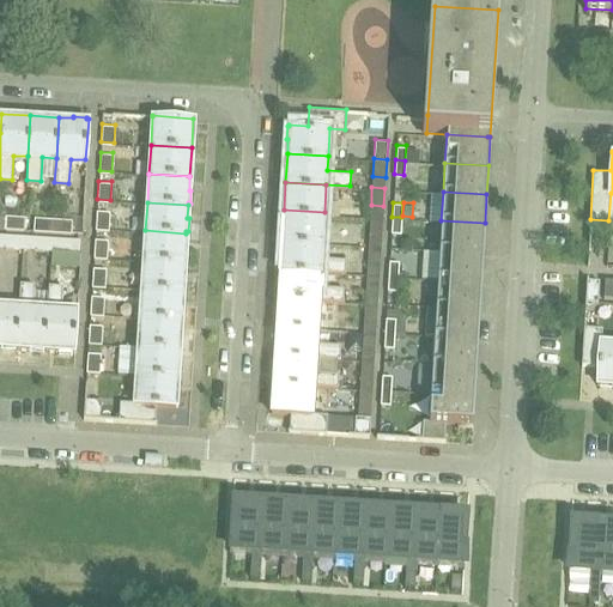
[(97,210),(96,228),(108,229),(109,210),(97,210)]
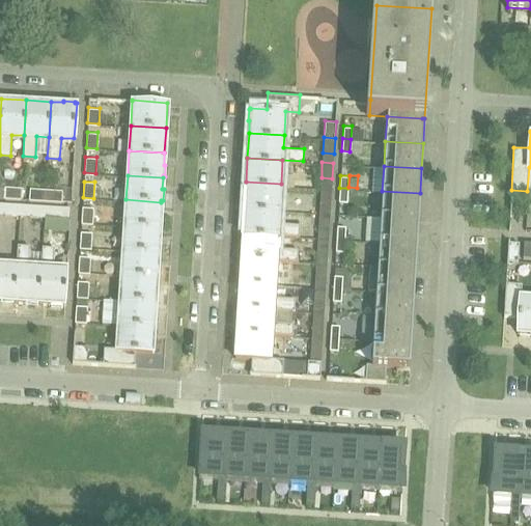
[(279,209),(281,184),(246,182),(246,184),(244,183),(244,195),(245,195),(244,206),(279,209)]
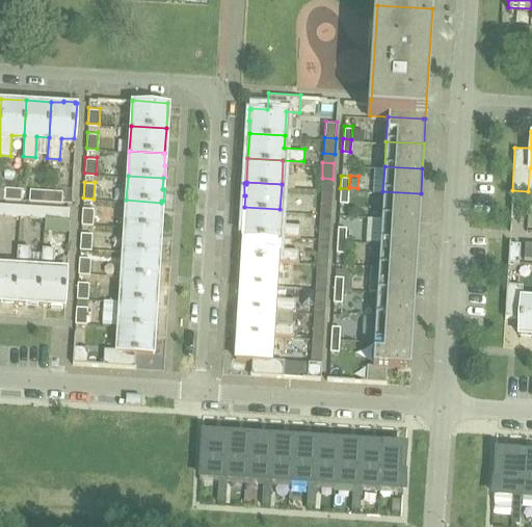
[(5,185),(4,196),(21,198),(21,186),(5,185)]
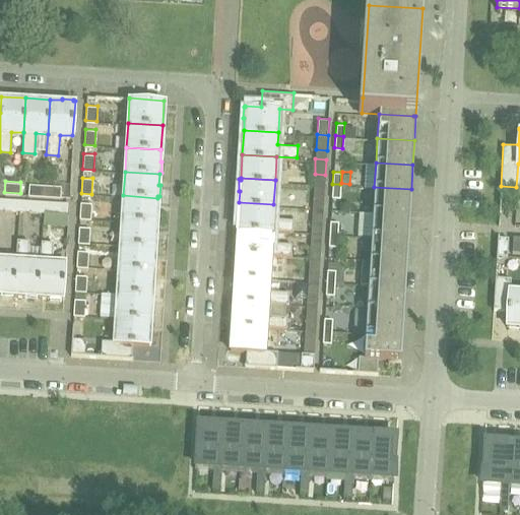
[(45,184),(29,183),(28,193),(44,194),(45,184)]
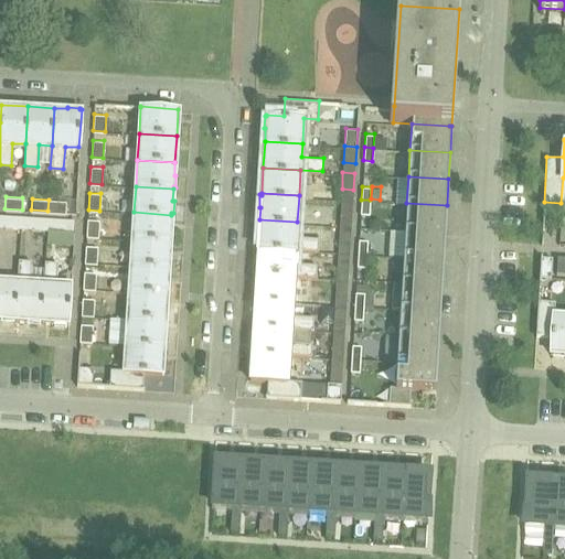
[(341,199),(340,215),(352,216),(353,199),(341,199)]
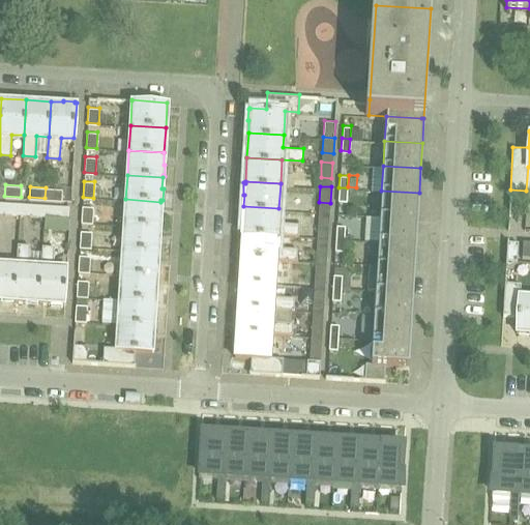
[(46,187),(45,198),(61,199),(62,188),(46,187)]
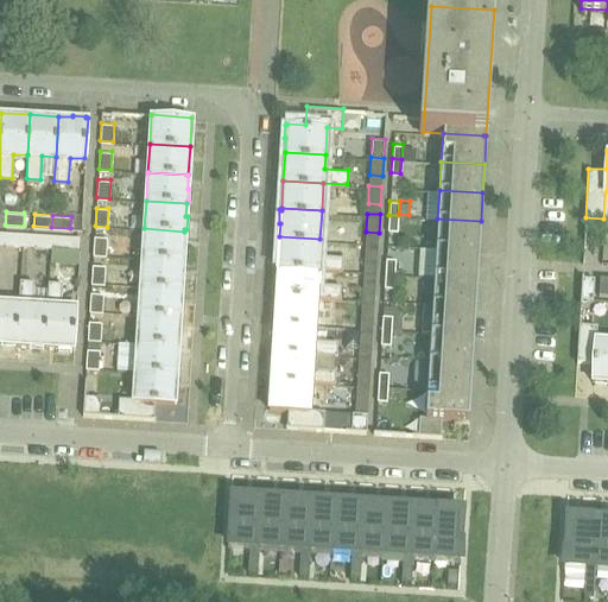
[(388,215),(387,229),(397,229),(398,215),(388,215)]
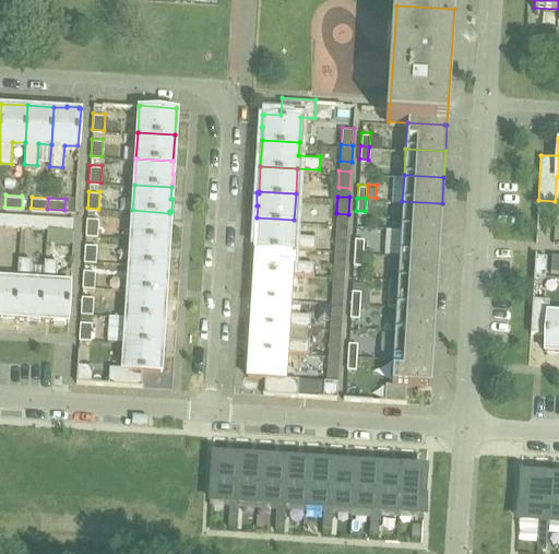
[(440,230),(442,203),(402,201),(401,226),(440,230)]
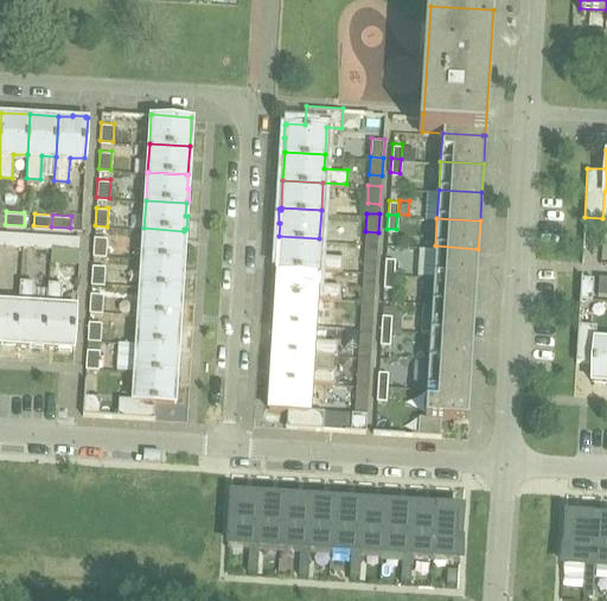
[(144,228),(142,256),(183,259),(184,231),(144,228)]
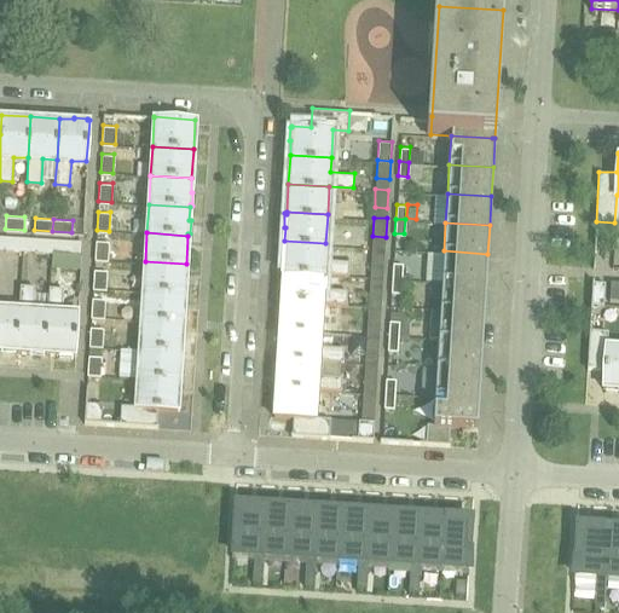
[(5,235),(4,247),(23,248),(23,236),(5,235)]
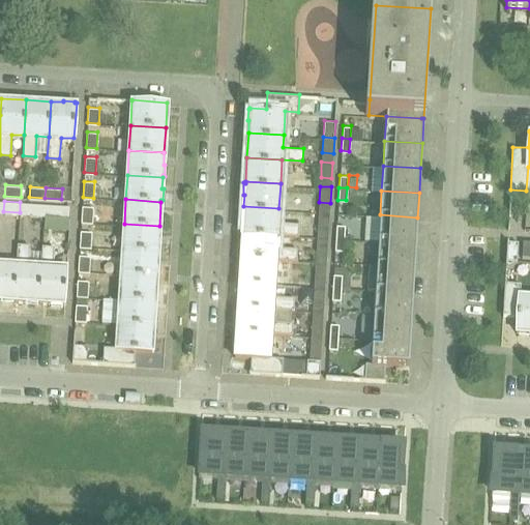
[(29,202),(28,213),(43,214),(45,203),(29,202)]
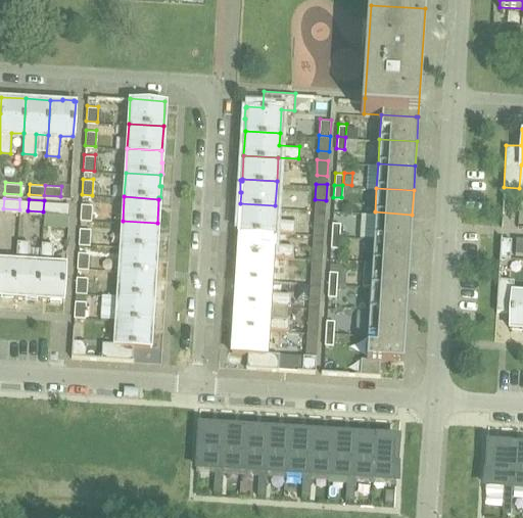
[(53,201),(52,212),(68,213),(69,202),(53,201)]
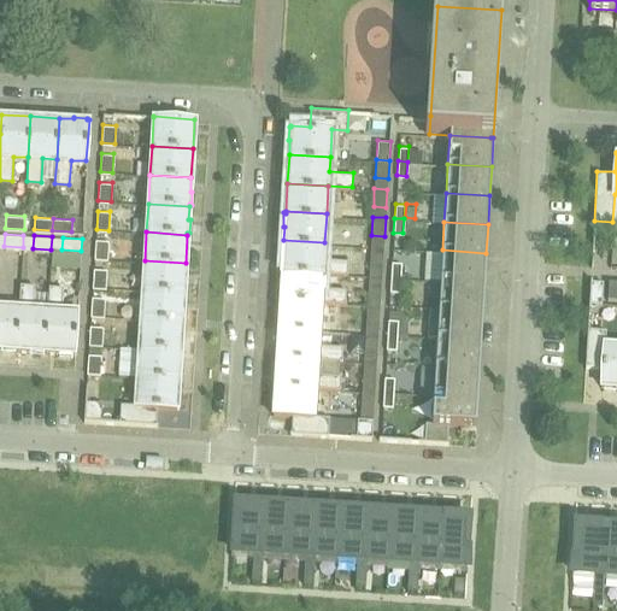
[(95,239),(94,257),(107,258),(109,240),(95,239)]
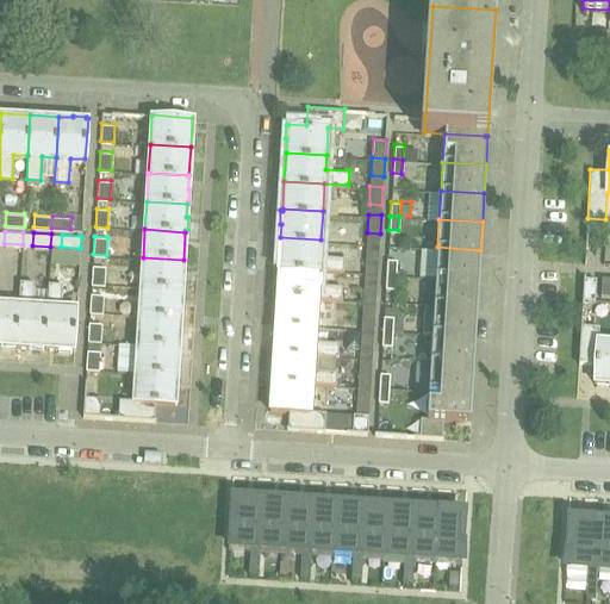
[(321,254),(321,240),(280,237),(279,266),(319,268),(343,271),(344,256),(321,254)]
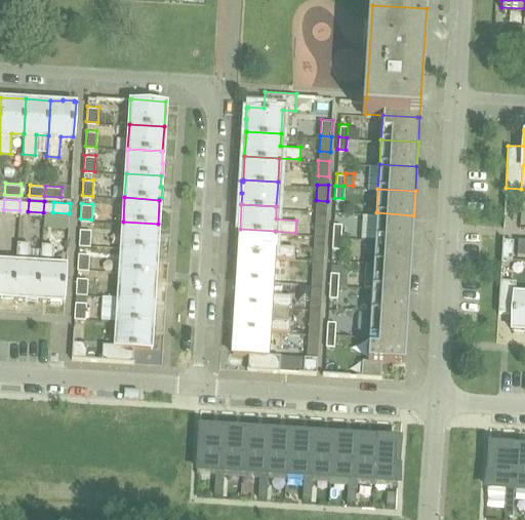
[(315,209),(315,225),(325,226),(326,209),(315,209)]
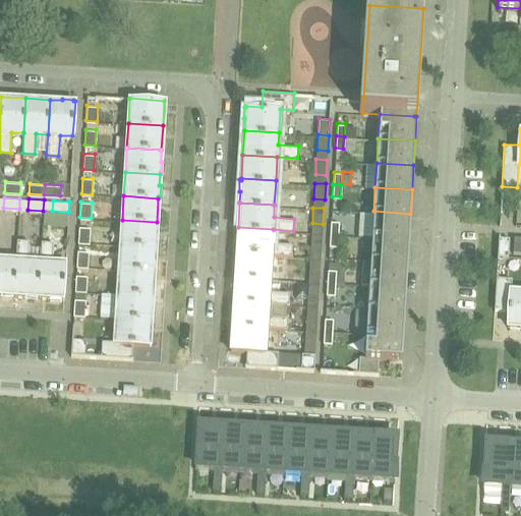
[(409,238),(410,214),(373,211),(371,235),(409,238)]
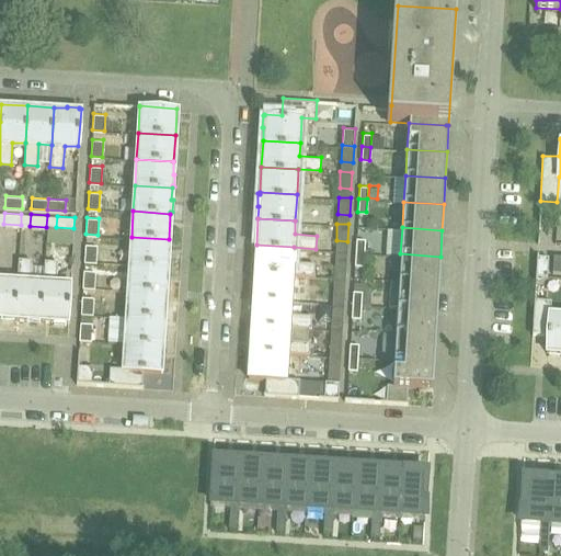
[(129,263),(167,265),(169,239),(132,237),(129,263)]
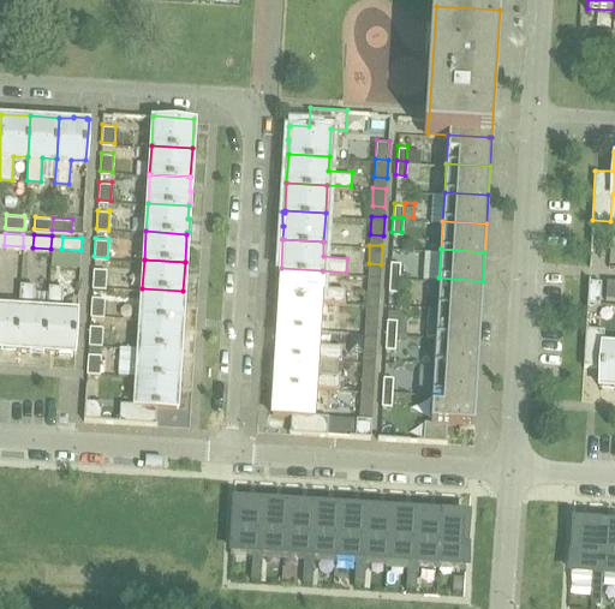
[(390,260),(389,274),(399,275),(400,261),(390,260)]
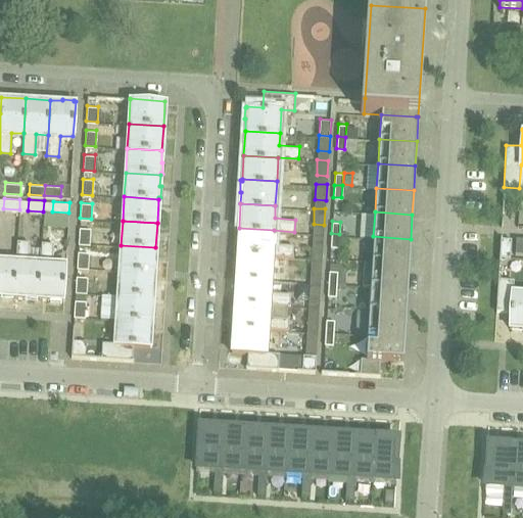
[(90,228),(80,227),(79,242),(89,243),(90,228)]
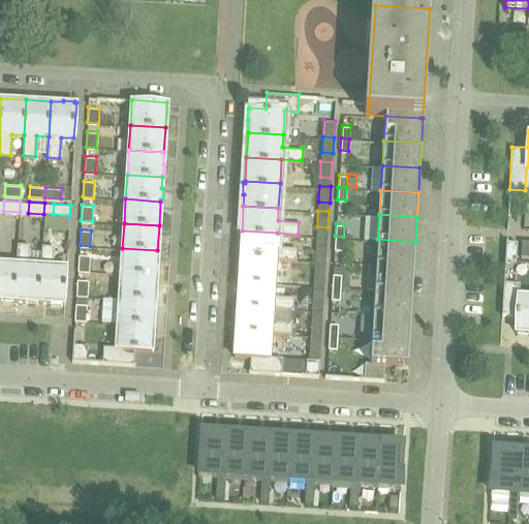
[(276,245),(277,233),(242,230),(240,255),(275,257),(296,258),(297,246),(276,245)]
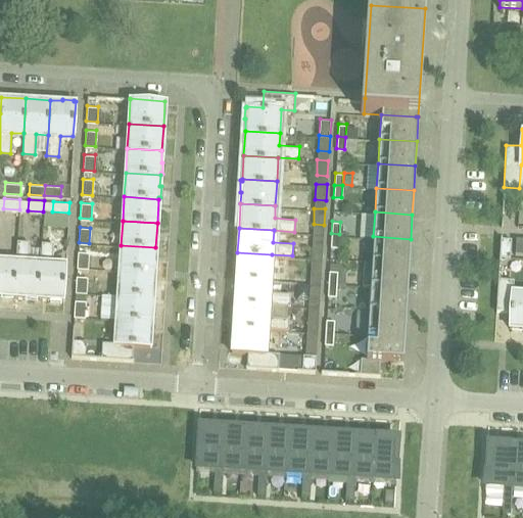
[(313,233),(312,248),(323,248),(324,233),(313,233)]
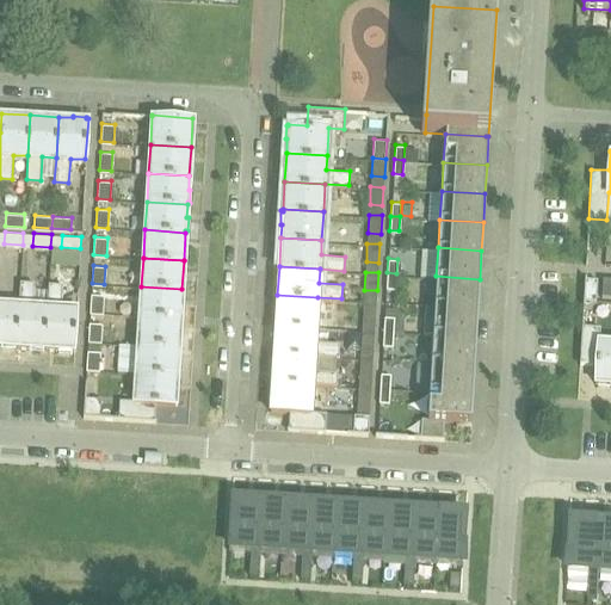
[(387,272),(386,286),(395,288),(396,273),(387,272)]
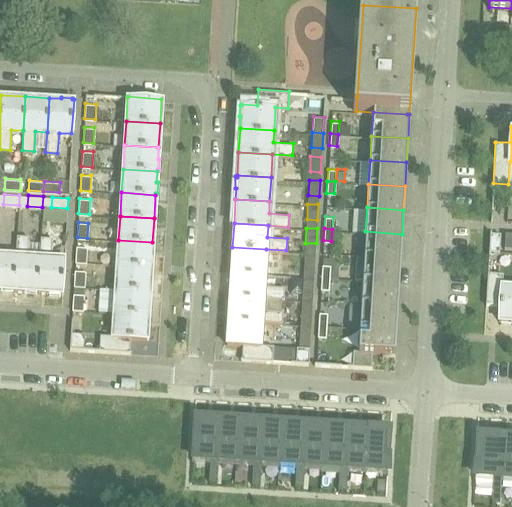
[(400,258),(402,234),(365,231),(364,255),(400,258)]
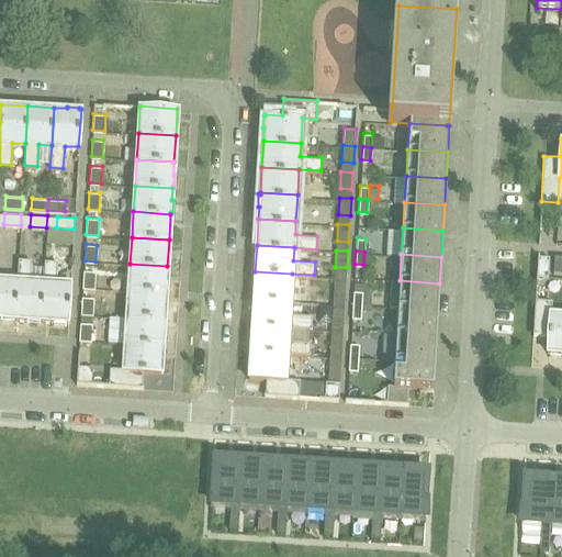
[(548,276),(549,255),(539,255),(538,275),(548,276)]
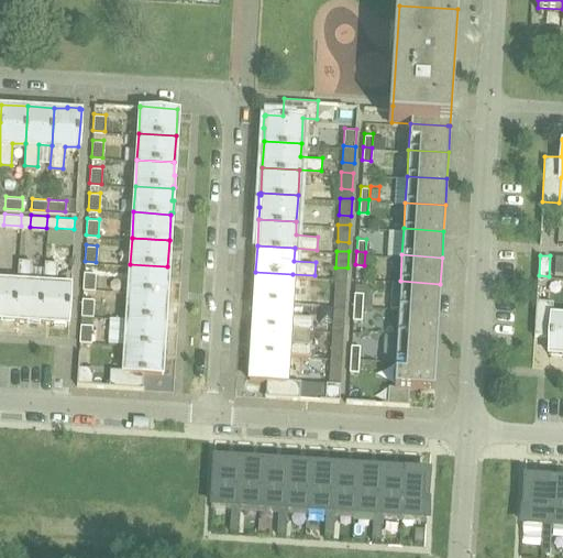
[(41,319),(44,282),(31,281),(32,259),(19,258),(18,280),(14,317),(41,319)]
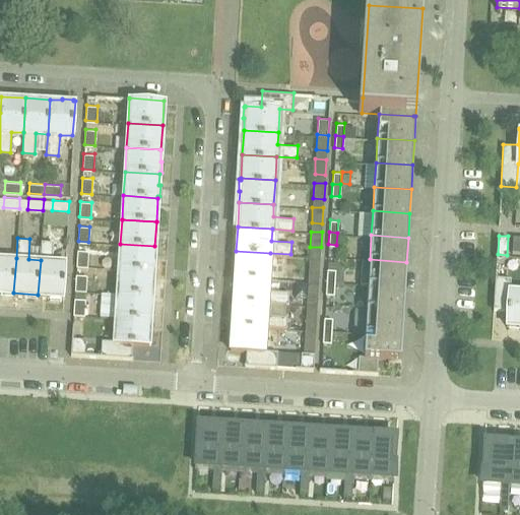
[(61,296),(62,296),(64,261),(52,260),(54,240),(42,240),(41,260),(38,295),(50,296),(50,297),(61,298),(61,296)]
